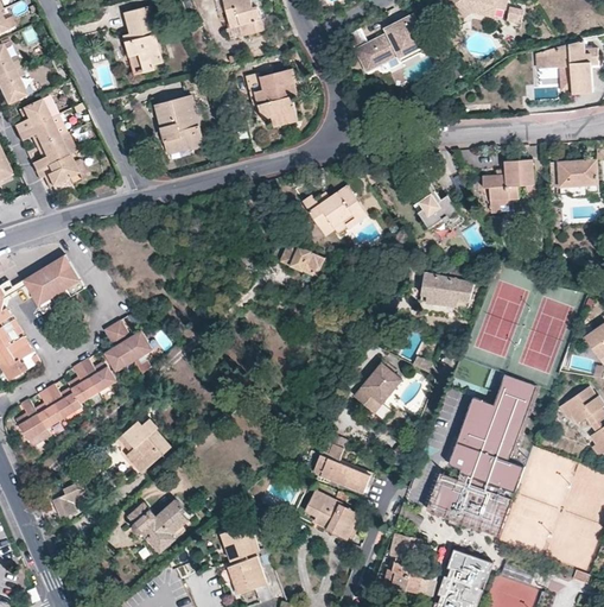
[(236,23),(240,35),(262,29),(255,5),(252,6),(250,4),(249,0),(221,0),(228,24),(236,23)]
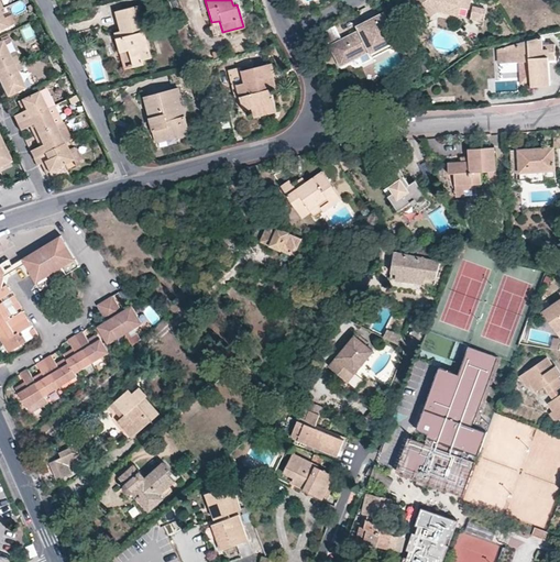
[(405,0),(403,2),(415,20),(423,14),(425,14),(427,19),(435,13),(454,18),(454,17),(456,17),(458,9),(467,10),(468,0),(405,0)]
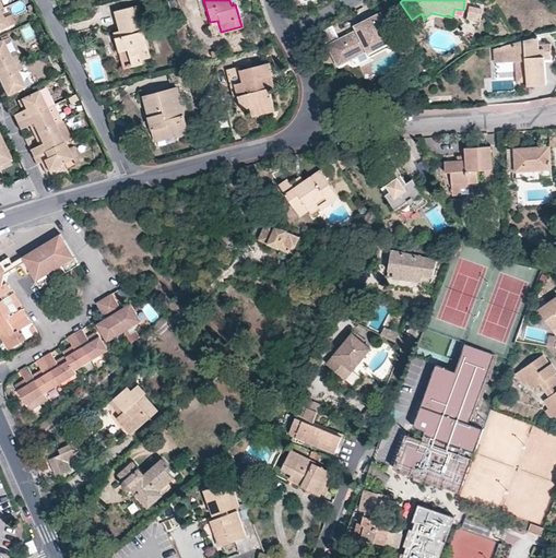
[(10,15),(23,12),(20,2),(7,7),(10,15)]
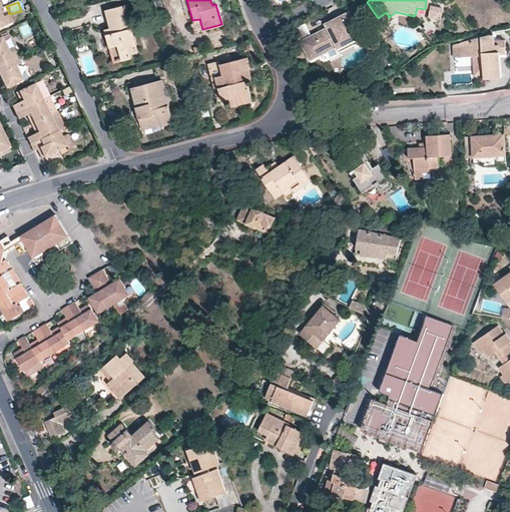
[(127,55),(129,54),(136,52),(130,28),(137,27),(133,10),(127,11),(125,4),(105,9),(107,18),(110,28),(111,33),(106,35),(109,47),(117,45),(119,53),(126,51),(127,55)]
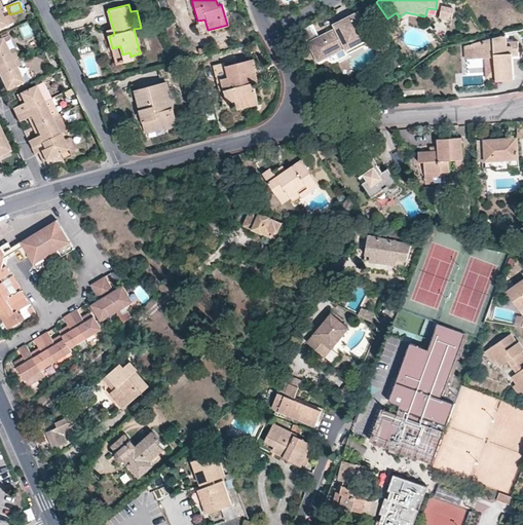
[(453,10),(440,8),(437,20),(450,23),(453,10)]
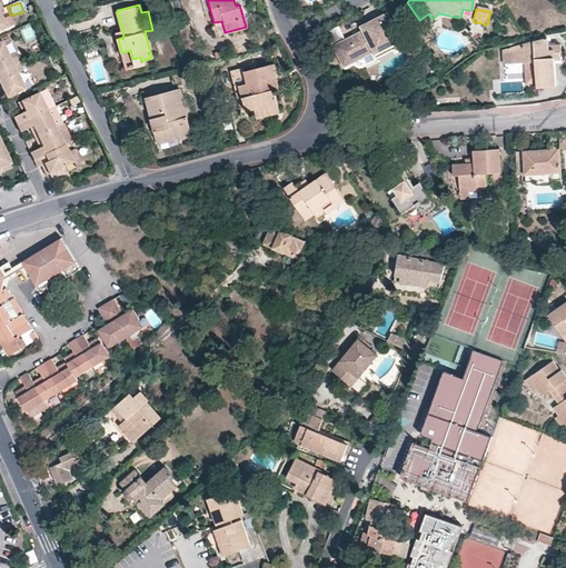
[(345,38),(330,46),(339,62),(354,55),(356,59),(371,51),(373,53),(389,46),(391,49),(400,43),(386,16),(369,25),(359,29),(361,33),(347,41),(345,38)]
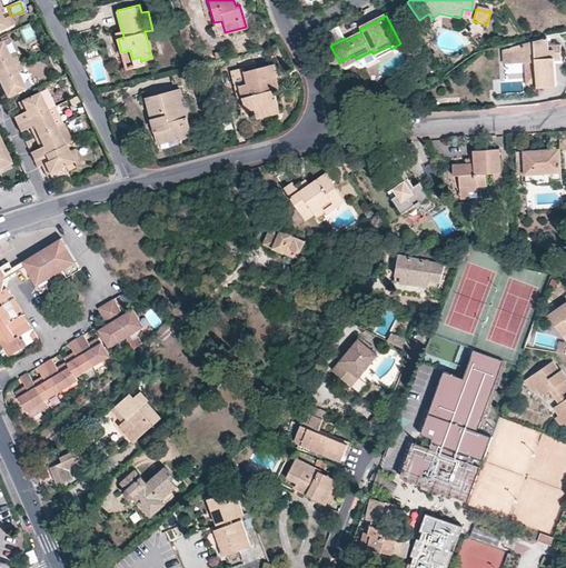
[(215,35),(225,32),(221,21),(214,22),(211,23),(215,35)]
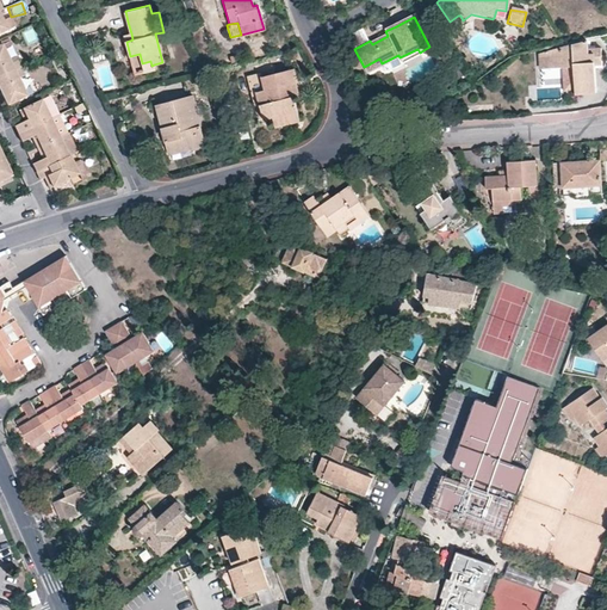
[(363,42),(357,31),(347,36),(352,47),(363,42)]
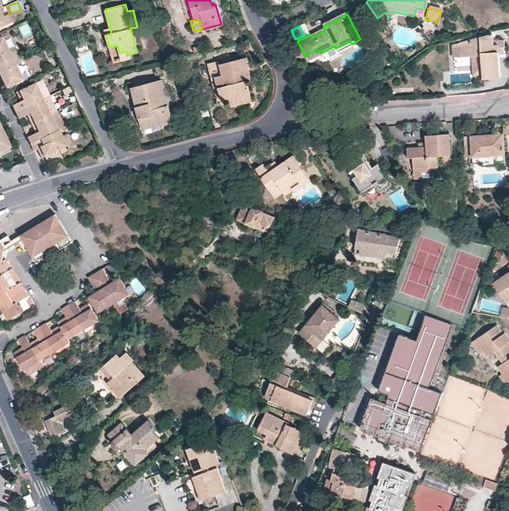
[(491,42),(490,33),(470,37),(459,41),(460,56),(470,55),(480,55),(482,75),(482,78),(490,77),(499,77),(498,55),(498,50),(502,50),(502,41),(491,42)]
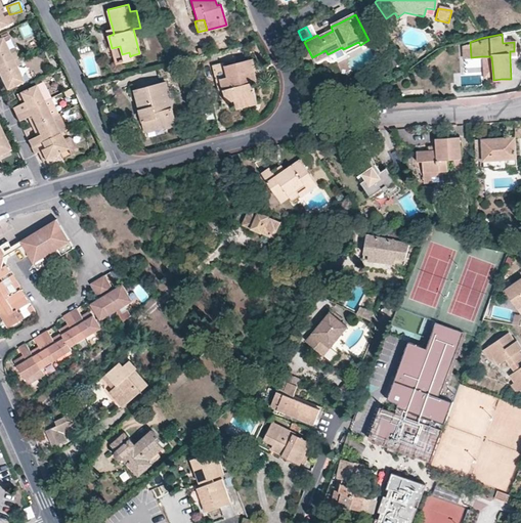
[(3,37),(0,38),(7,53),(10,51),(3,37)]
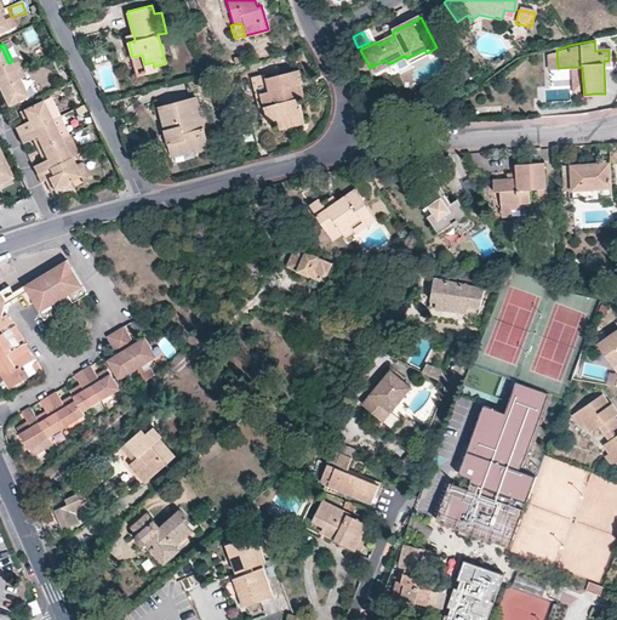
[(0,78),(18,69),(15,61),(12,61),(9,63),(0,45),(0,78)]
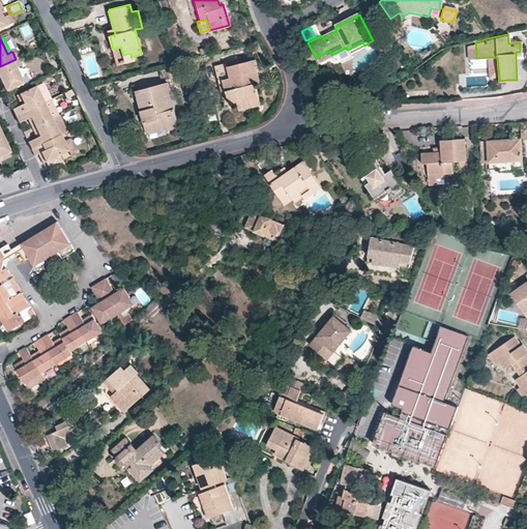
[(362,42),(347,50),(348,53),(364,46),(362,42)]
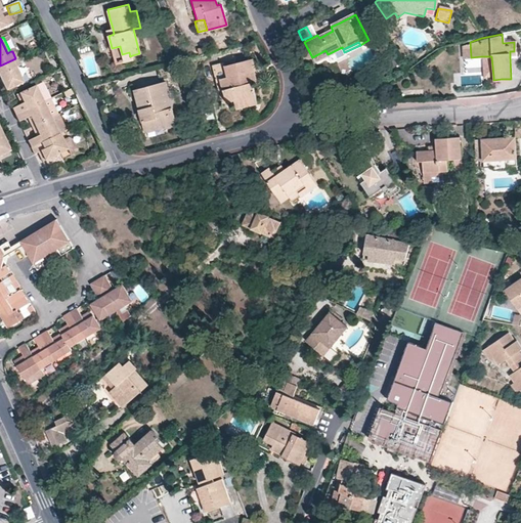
[(133,60),(132,55),(130,56),(129,52),(122,54),(120,46),(112,48),(117,64),(133,60)]
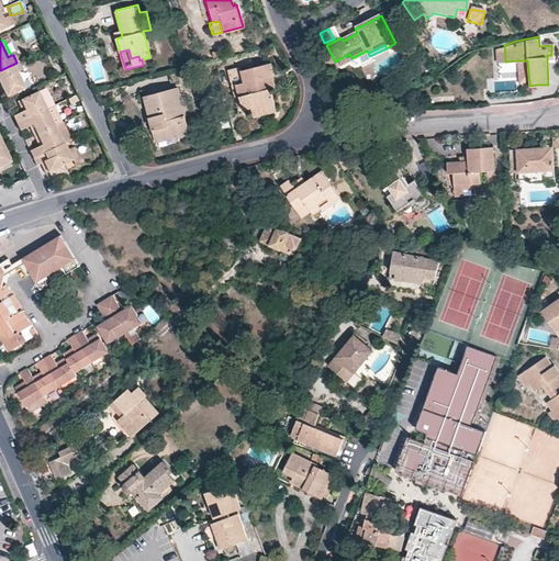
[(529,82),(527,60),(516,60),(518,83),(529,82)]
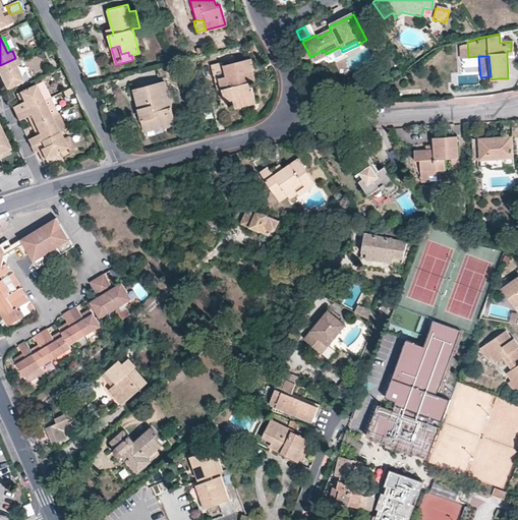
[(15,58),(0,65),(0,80),(4,90),(21,82),(13,67),(16,65),(19,64),(15,58)]
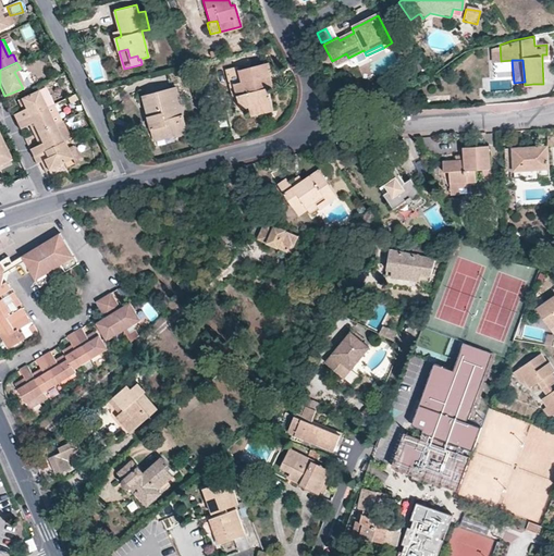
[(272,109),(267,87),(262,76),(267,75),(268,75),(263,62),(236,70),(239,82),(233,84),(239,108),(244,107),(257,103),(259,112),(265,111),(272,109)]
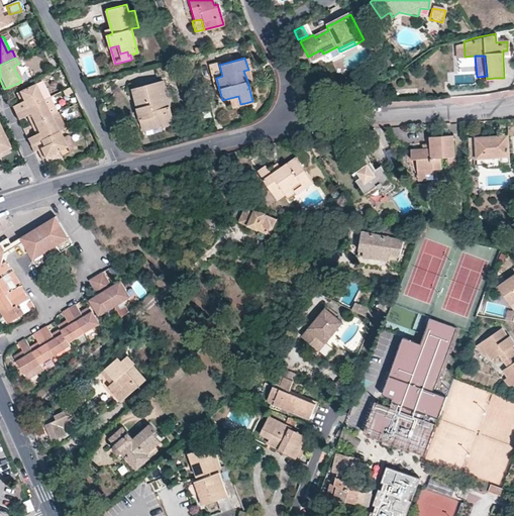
[(472,74),(472,58),(454,59),(455,75),(472,74)]
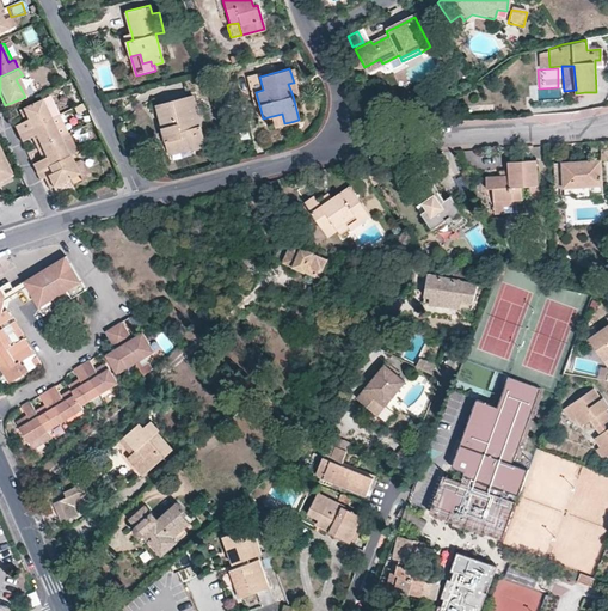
[(269,121),(268,117),(263,118),(256,92),(263,90),(259,77),(258,73),(246,77),(259,123),(269,121)]
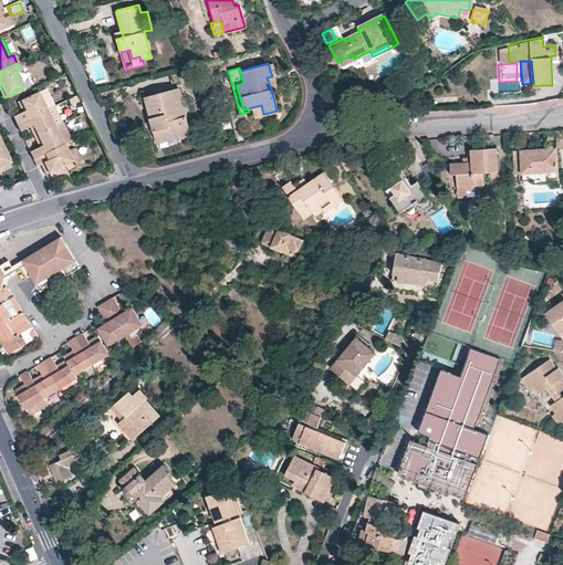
[(14,73),(23,90),(25,89),(18,71),(14,73)]
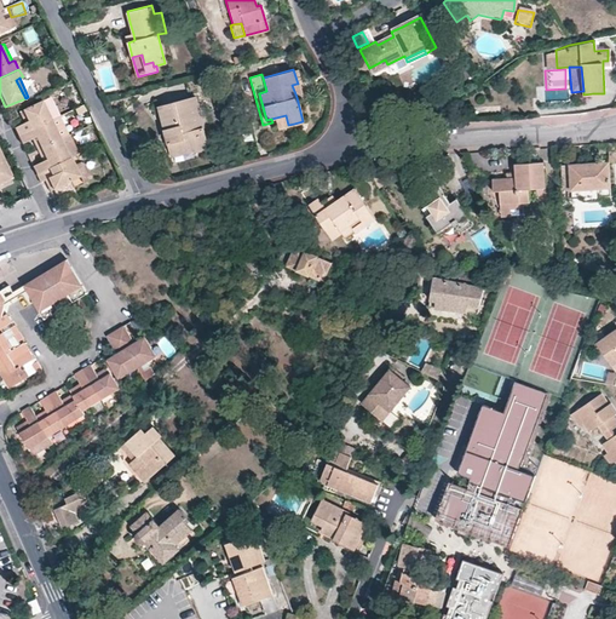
[(168,147),(165,148),(167,161),(196,155),(195,152),(208,148),(195,97),(170,104),(159,107),(166,137),(168,147)]
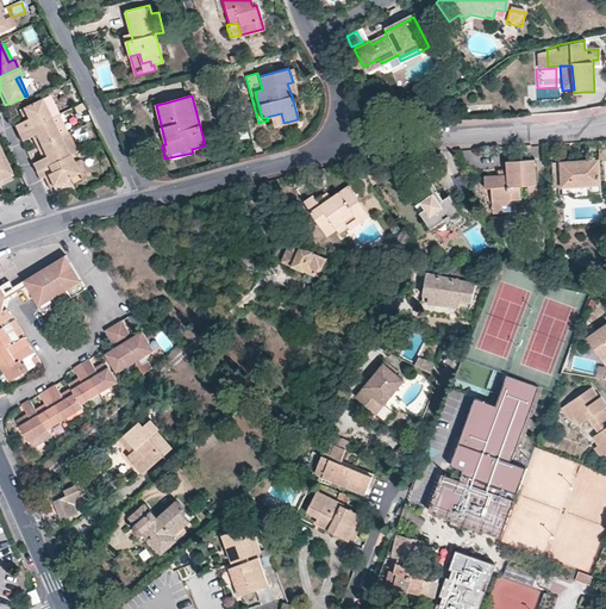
[(56,116),(47,97),(41,99),(49,118),(56,116)]
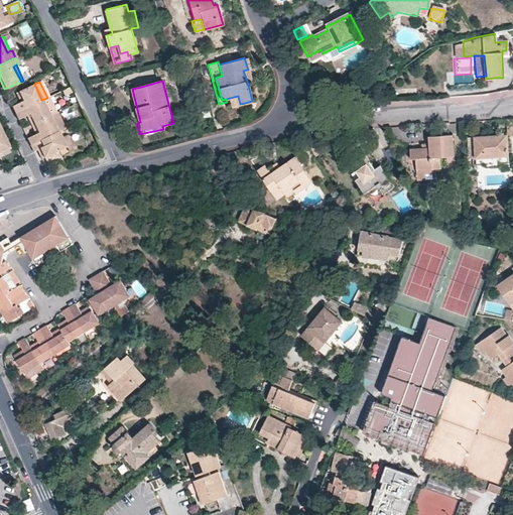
[(21,102),(9,107),(11,111),(13,114),(41,100),(34,84),(17,92),(21,102)]
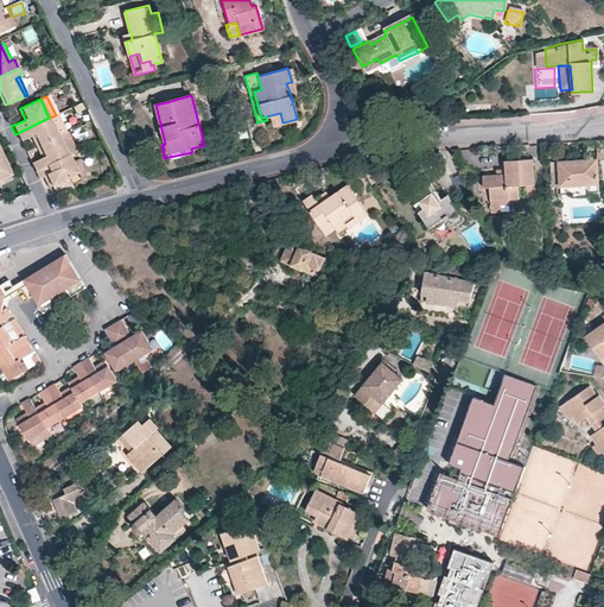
[(366,105),(356,108),(360,115),(362,120),(372,115),(366,105)]
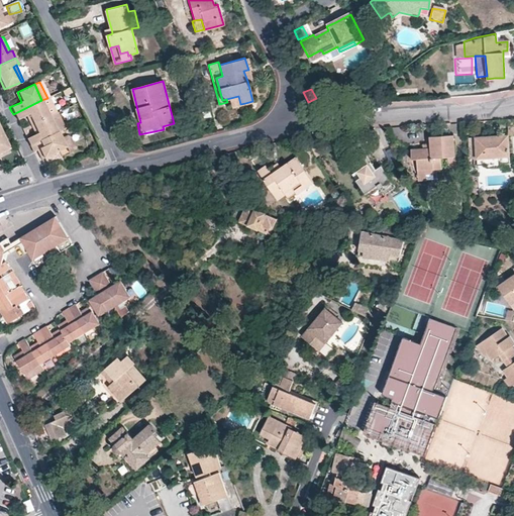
[(246,106),(245,103),(240,104),(238,96),(226,99),(227,102),(231,101),(234,110),(246,106)]
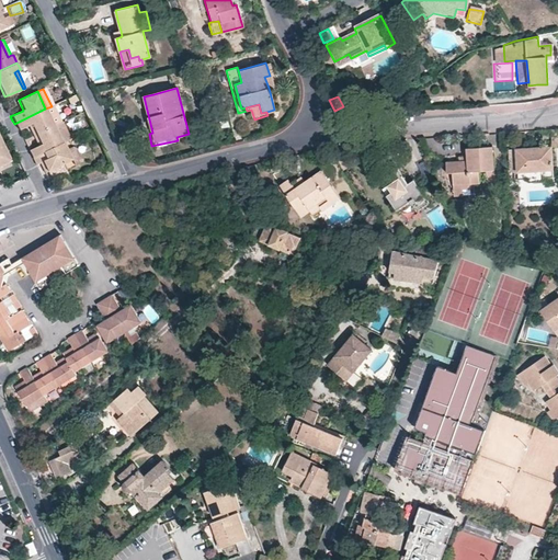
[(53,126),(60,123),(52,106),(45,109),(53,126)]
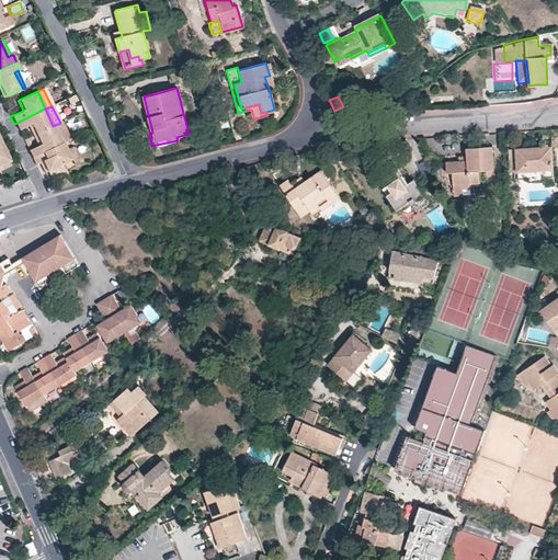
[(35,135),(53,126),(45,109),(14,124),(16,127),(18,132),(27,127),(31,125),(35,135)]
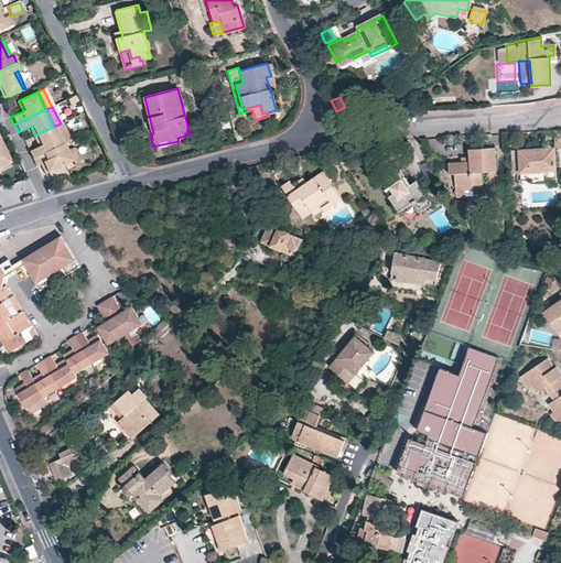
[(69,141),(61,123),(53,127),(62,144),(63,144),(69,141)]
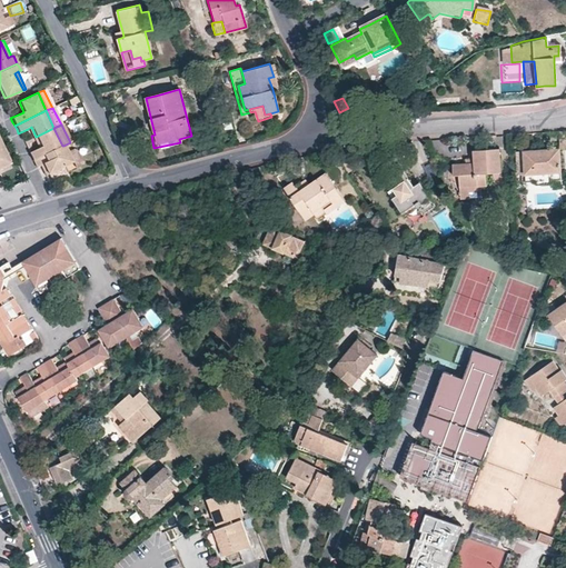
[(29,157),(31,161),(62,146),(53,128),(36,137),(40,147),(37,148),(28,153),(29,157)]
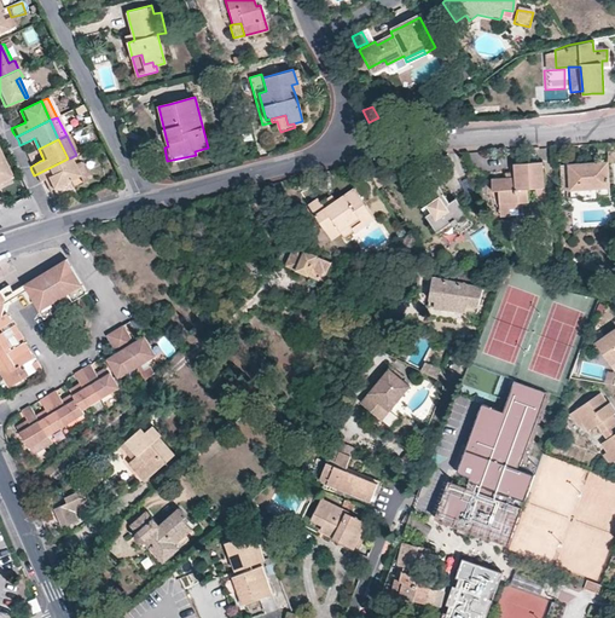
[(5,166),(0,156),(0,186),(12,182),(5,166)]
